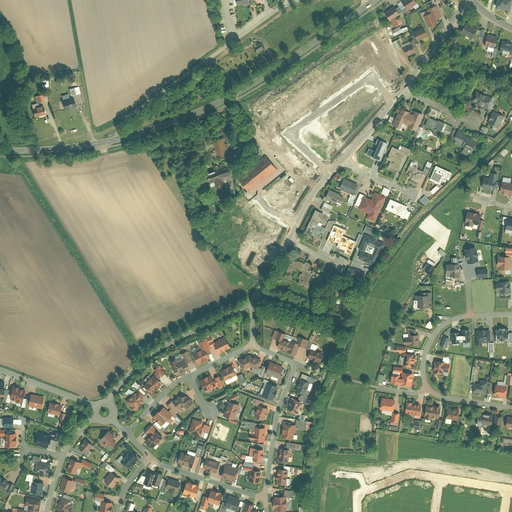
[(417,0),(403,0),(402,1),(408,11),(420,4),(417,0)]
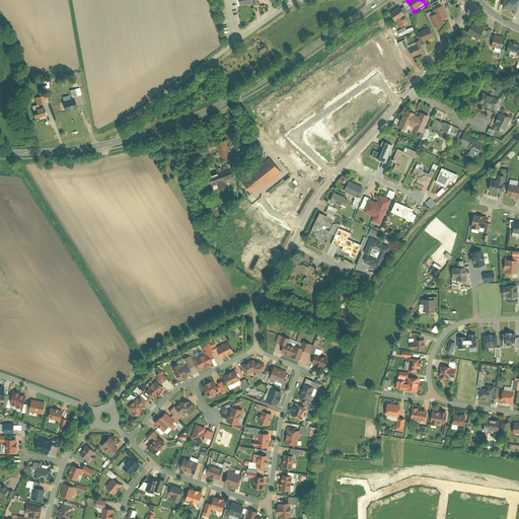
[(401,6),(390,14),(396,22),(408,15),(401,6)]
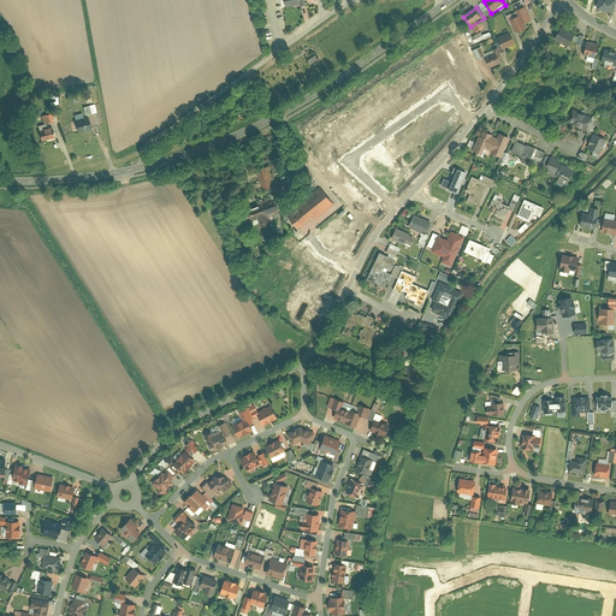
[(519,17),(511,21),(517,34),(528,29),(526,24),(534,22),(528,7),(516,11),(519,17)]
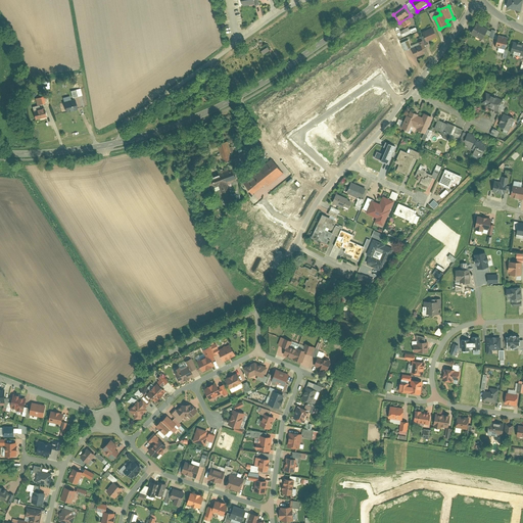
[(470,32),(481,39),(487,29),(476,21),(470,32)]
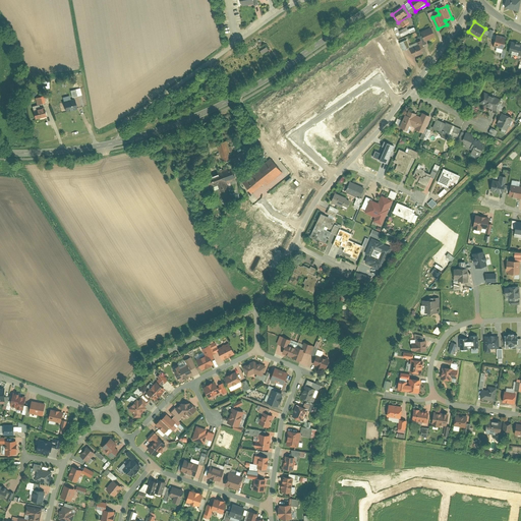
[(435,29),(421,33),(424,42),(438,39),(435,29)]
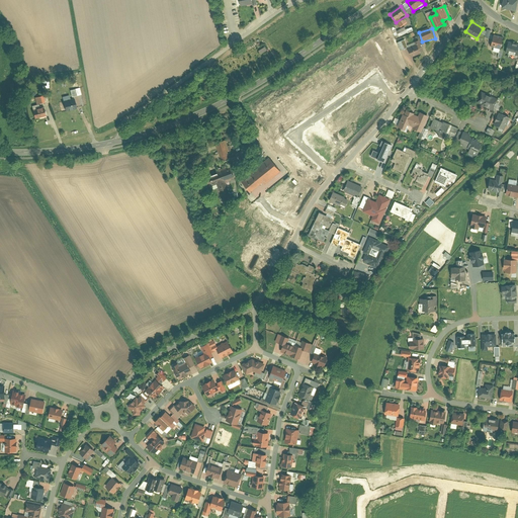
[(490,45),(500,48),(503,37),(492,35),(490,45)]
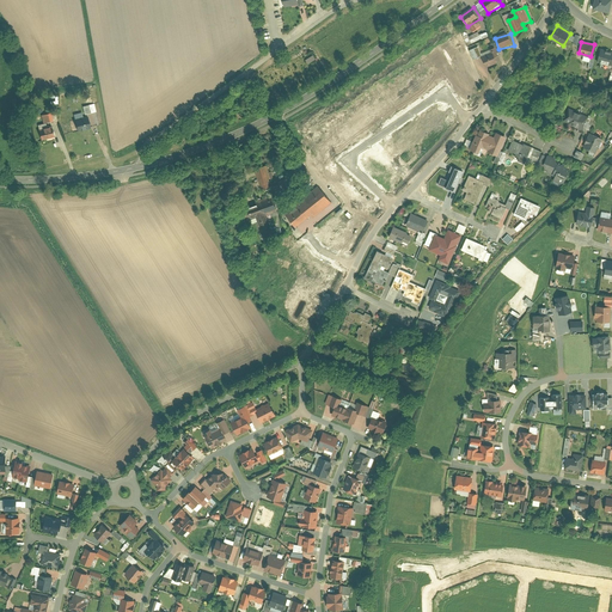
[(598,60),(611,65),(611,50),(601,48),(598,60)]
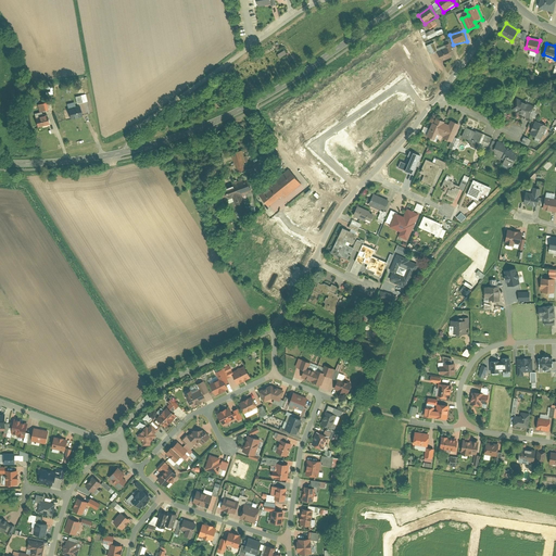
[(449,48),(437,52),(441,62),(452,58),(449,48)]
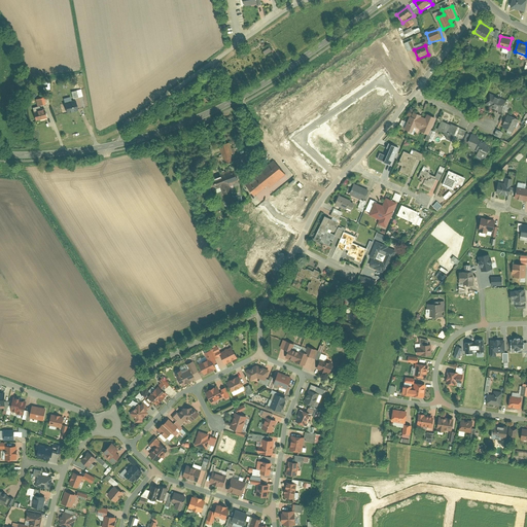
[(84,96),(82,89),(72,92),(74,98),(84,96)]
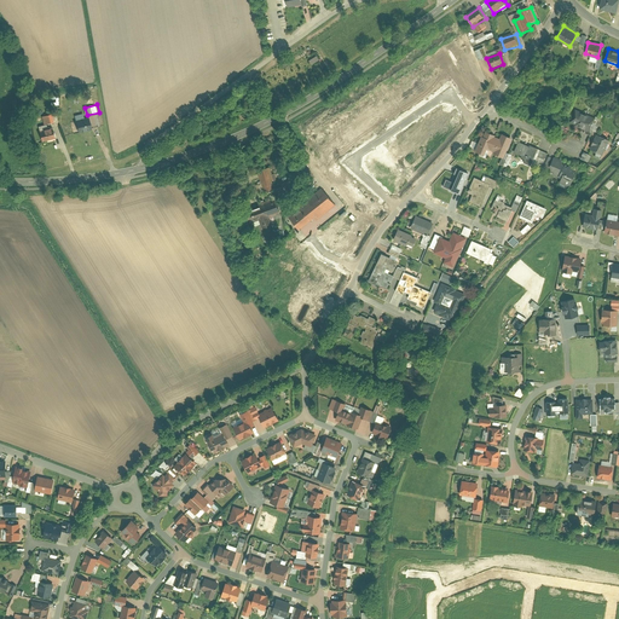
[(571,121),(589,131),(596,116),(577,106),(571,121)]
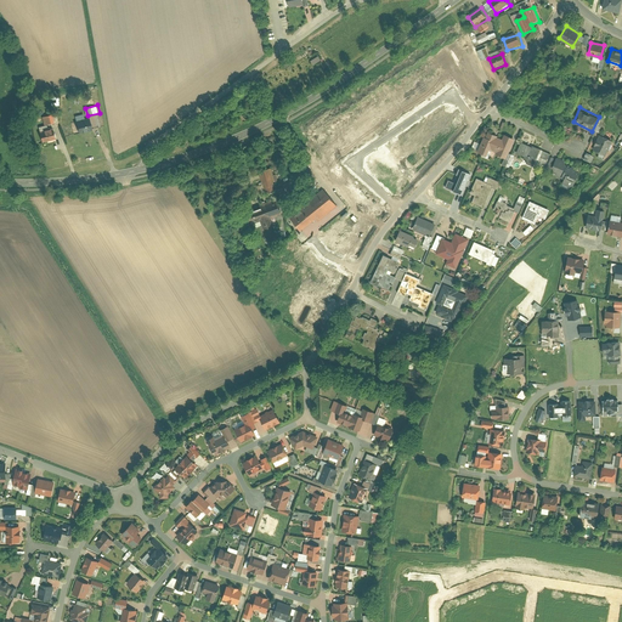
[(55,114),(45,116),(46,124),(56,123),(55,114)]
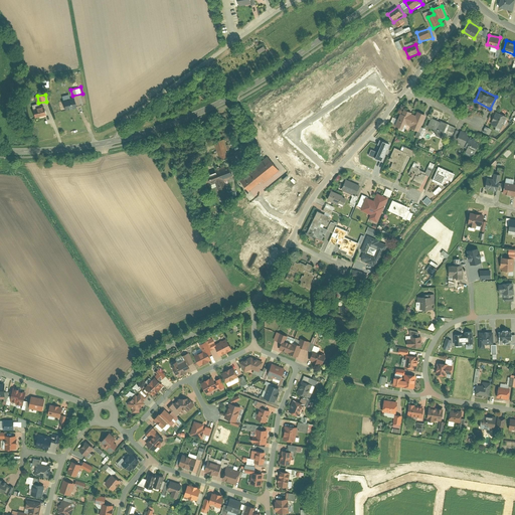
[(66,111),(77,108),(74,98),(64,101),(66,111)]
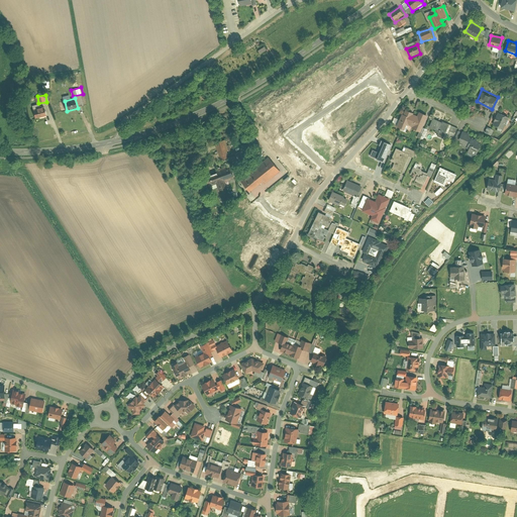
[(36,117),(46,115),(44,108),(34,110),(36,117)]
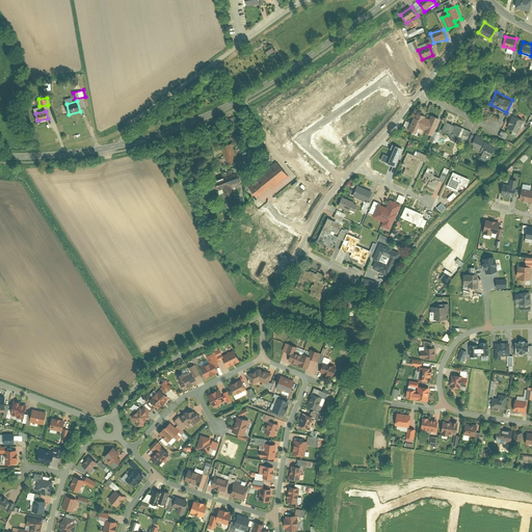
[(430,122),(424,118),(425,117),(416,113),(408,131),(418,134),(421,128),(427,130),(426,133),(430,135),(428,140),(433,141),(437,131),(434,130),(439,118),(432,116),(430,122)]
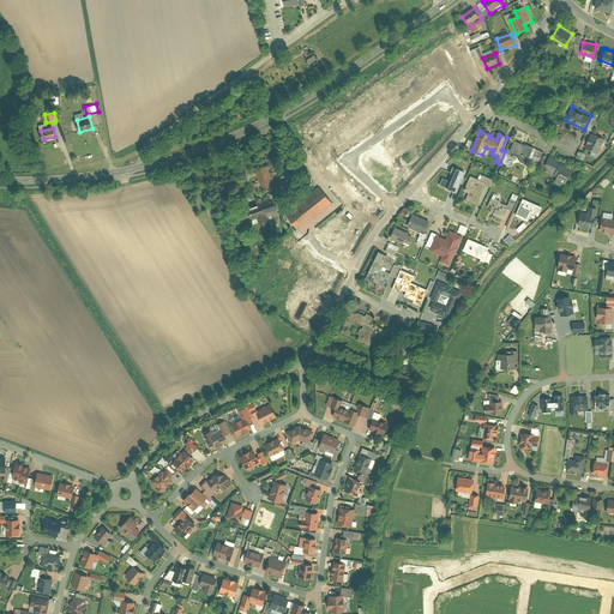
[(605,138),(593,132),(585,148),(599,154),(605,138)]
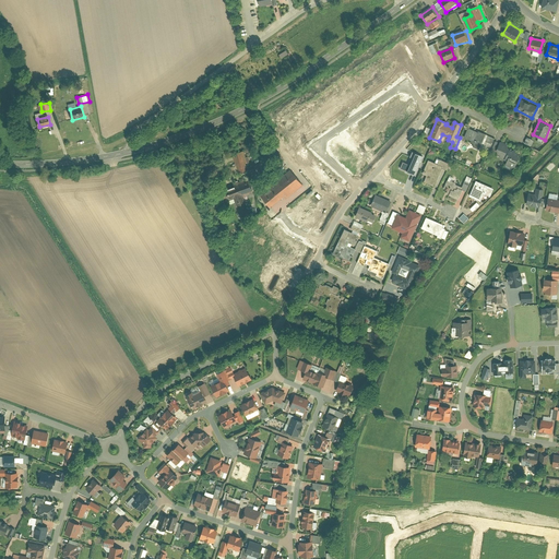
[(485,134),(468,128),(464,139),(474,143),(472,147),(478,150),(485,134)]
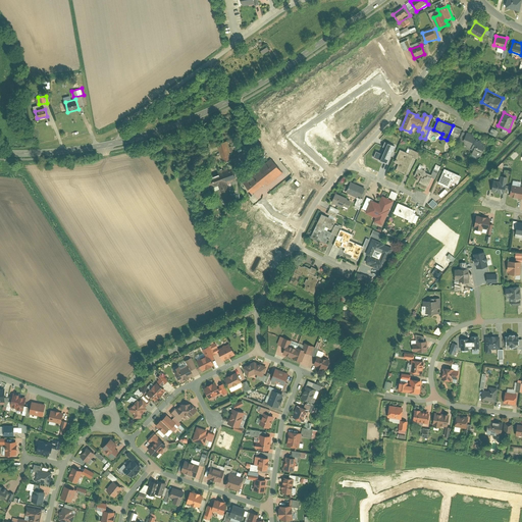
[(463,144),(475,148),(478,142),(479,138),(467,133),(463,144)]
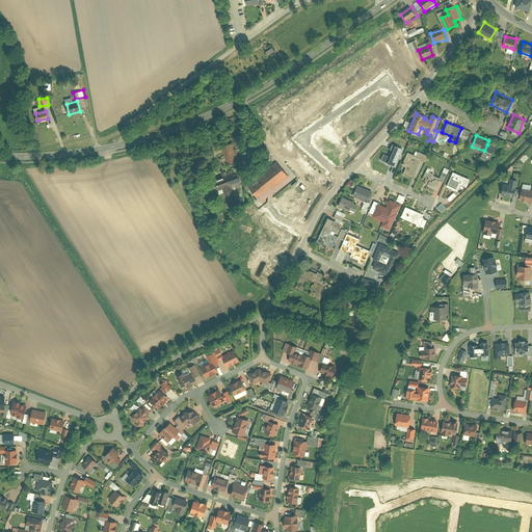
[(233,144),(219,149),(224,166),(238,162),(233,144)]
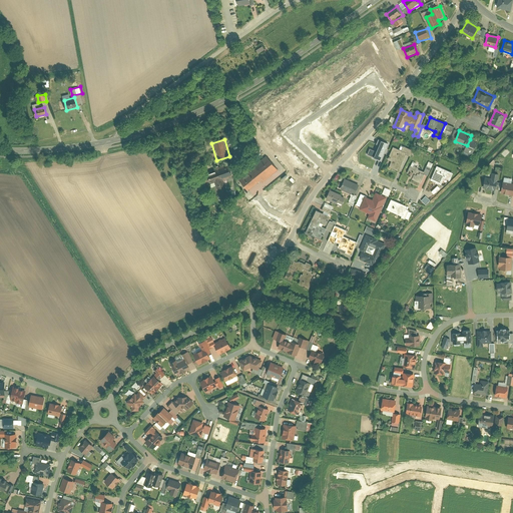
[(254,139),(249,143),(250,144),(251,143),(255,147),(251,150),(254,154),(262,149),(254,139)]
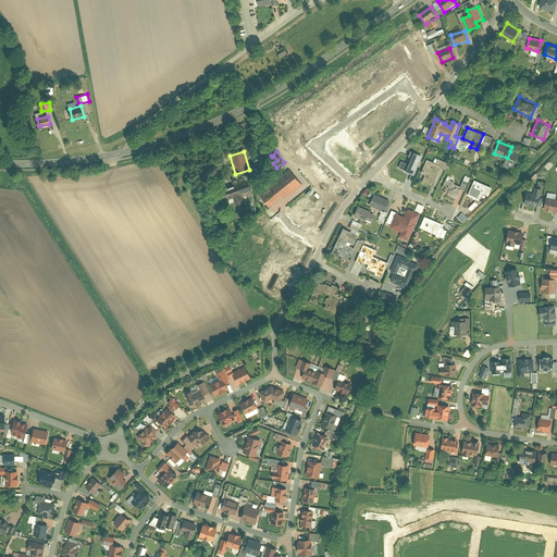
[(403,169),(403,170),(412,174),(419,155),(409,151),(406,163),(399,161),(397,168),(403,169)]
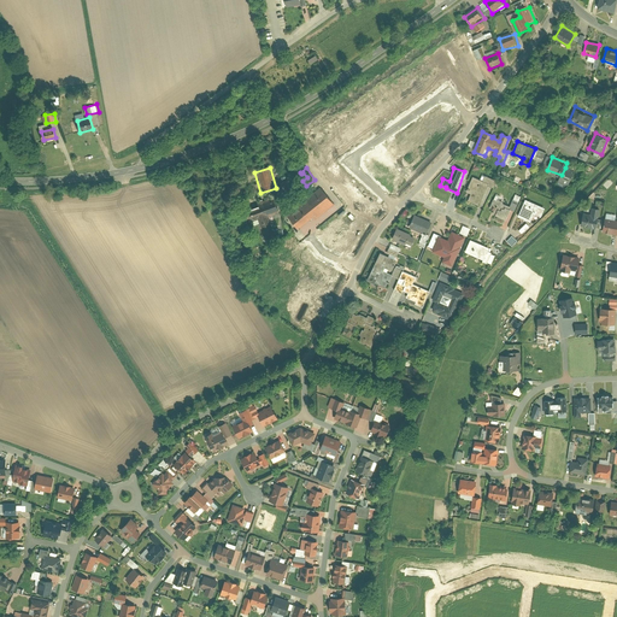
[(562,175),(558,183),(568,187),(574,171),(565,168),(562,175)]
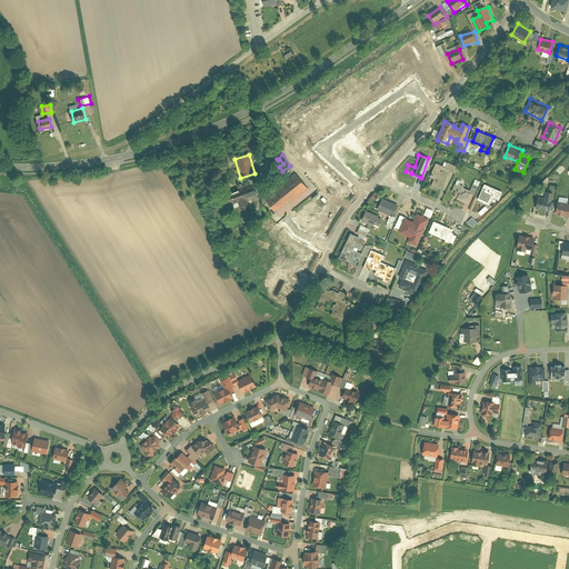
[(427,183),(443,190),(452,168),(436,162),(427,183)]
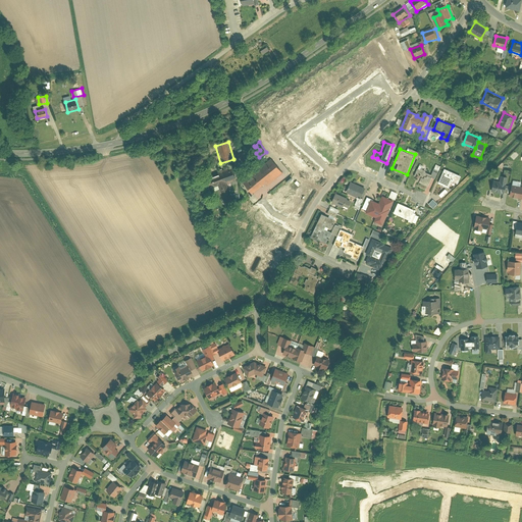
[(244,184),(252,193),(265,183),(267,186),(282,172),(271,159),(250,175),(251,177),(244,184)]
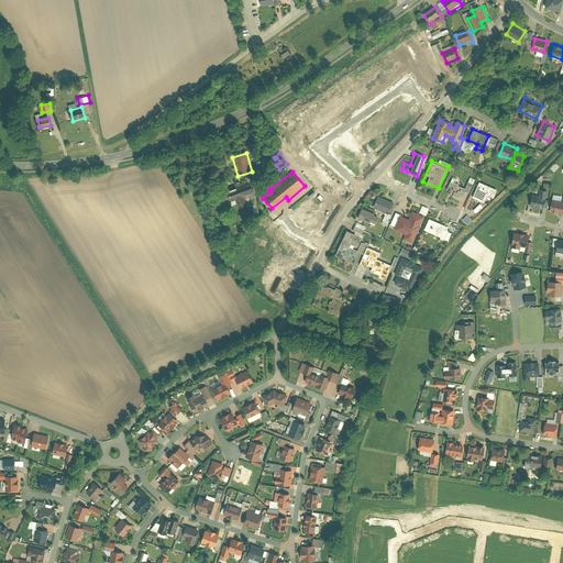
[(446,194),(462,200),(467,186),(452,179),(446,194)]
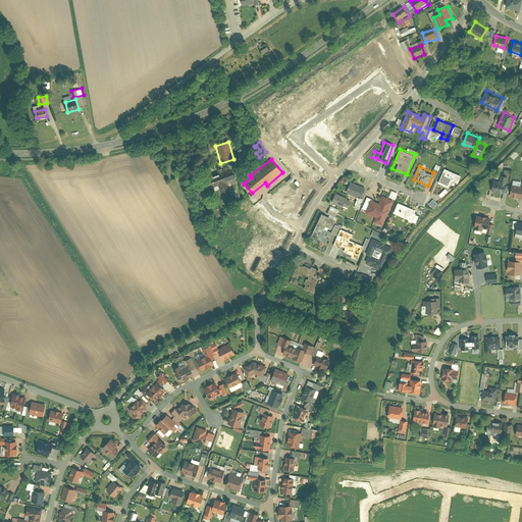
[(217,186),(223,203),(232,200),(226,184),(238,179),(233,167),(205,177),(208,189),(217,186)]
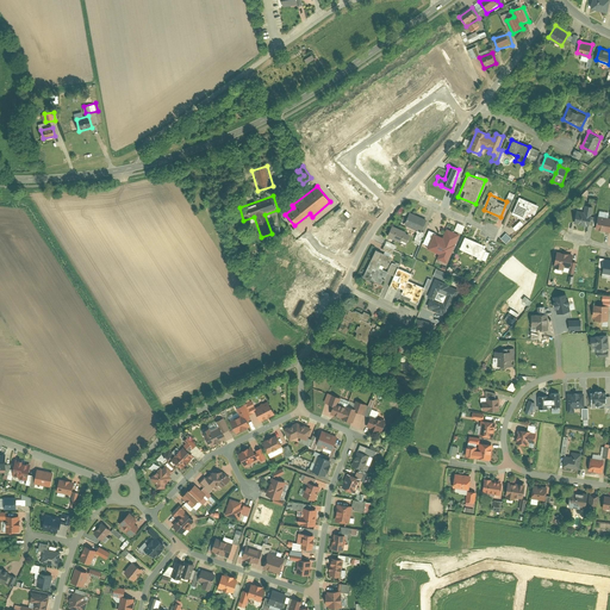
[(539,204),(521,197),(514,215),(526,219),(528,211),(534,213),(539,204)]
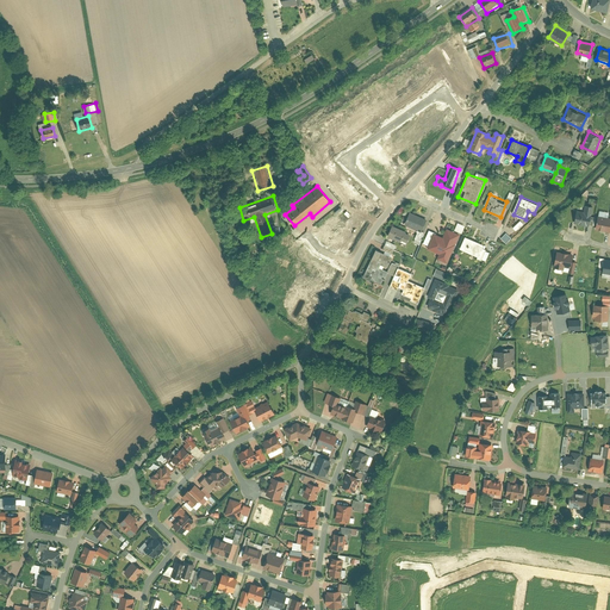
[(585,211),(577,210),(574,224),(590,226),(593,206),(586,205),(585,211)]
